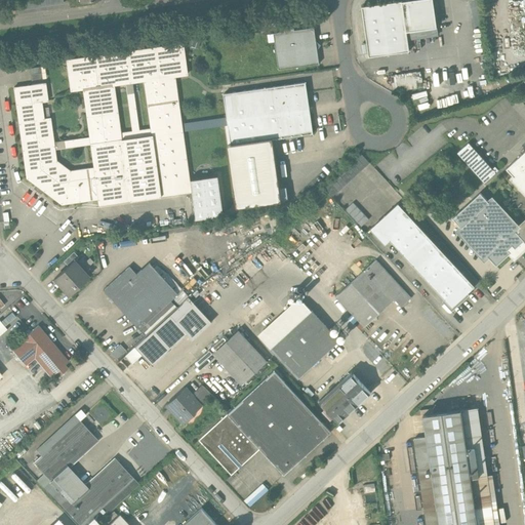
[(432,0),(409,0),(361,6),(367,57),(408,52),(406,32),(436,28),(432,0)]
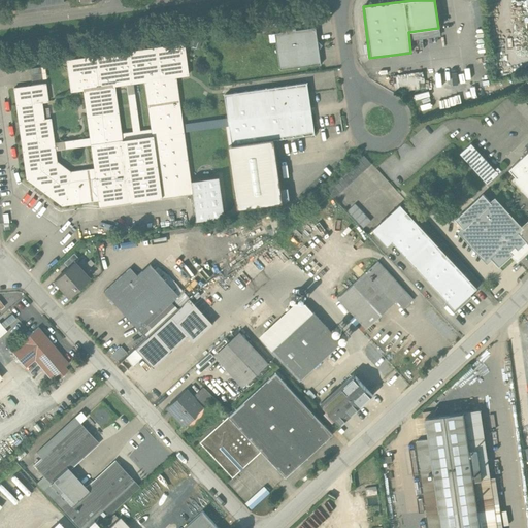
[(316,28),(274,33),(279,70),(321,64),(319,51),(322,46),(321,44),(318,42),(316,28)]
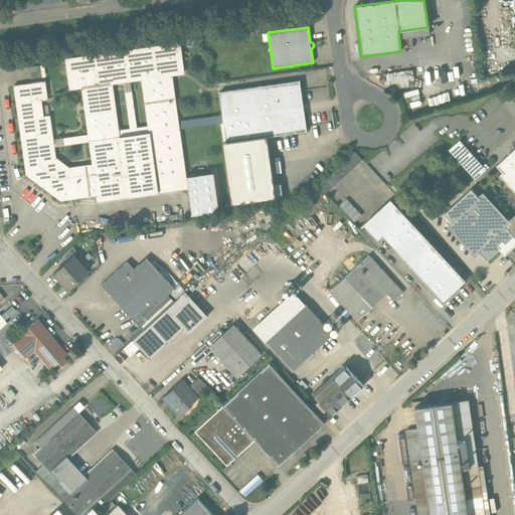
[(186,189),(190,216),(219,212),(213,173),(184,177),(170,75),(183,73),(179,43),(64,59),(68,90),(80,88),(87,136),(52,141),(48,116),(38,118),(36,101),(46,100),(44,82),(13,87),(15,104),(17,104),(19,120),(18,121),(25,176),(59,201),(95,197),(96,202),(127,197),(125,186),(154,182),(155,193),(186,189)]
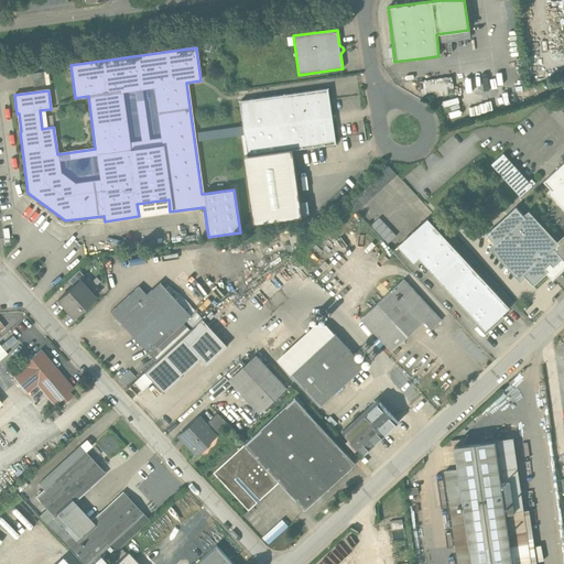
[(38,85),(47,84),(46,72),(35,73),(38,85)]
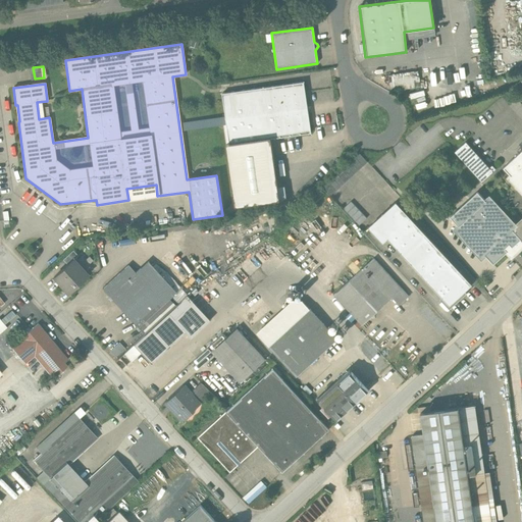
[(417,71),(388,75),(390,92),(420,88),(417,71)]
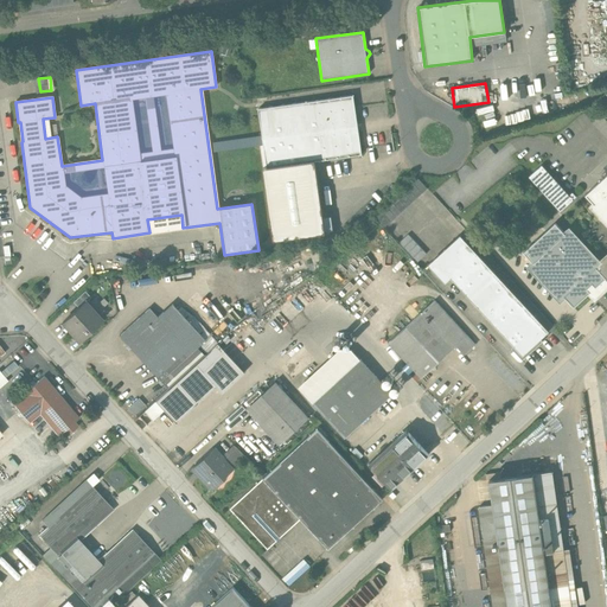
[(353,96),(259,109),(263,145),(260,145),(273,241),(325,234),(314,163),(362,155),(358,131),(356,132),(355,126),(357,126),(353,96)]
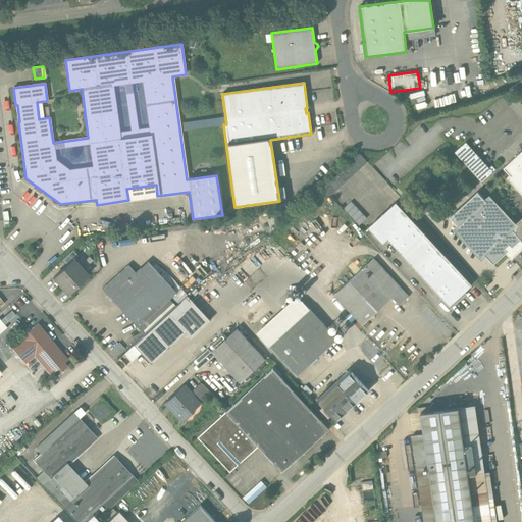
[(492,172),(466,143),(455,152),(481,183),(492,172)]
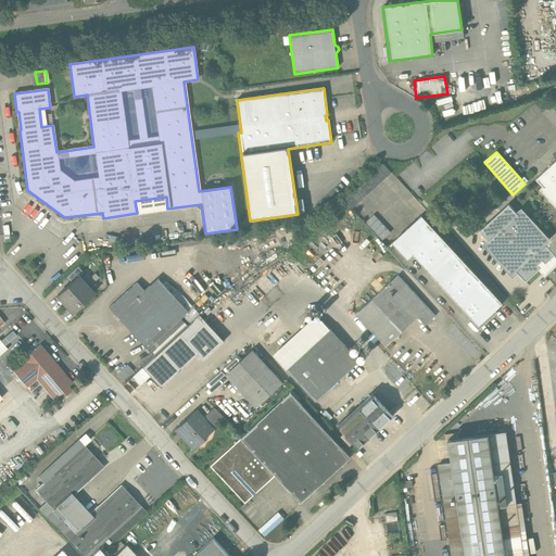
[(555,205),(555,235),(555,236),(555,160),(535,179),(544,188),(542,190),(555,205)]
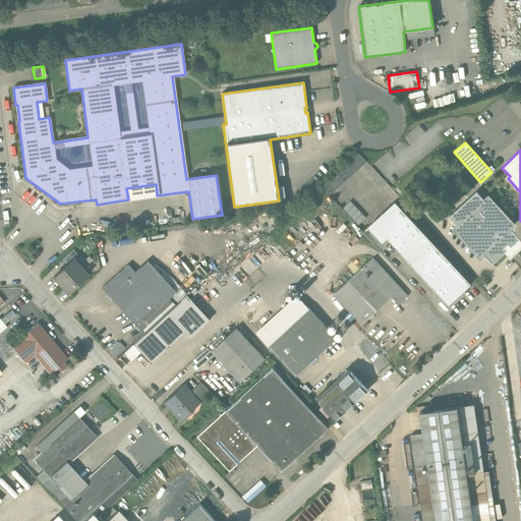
[(359,154),(322,188),(329,196),(366,162),(359,154)]
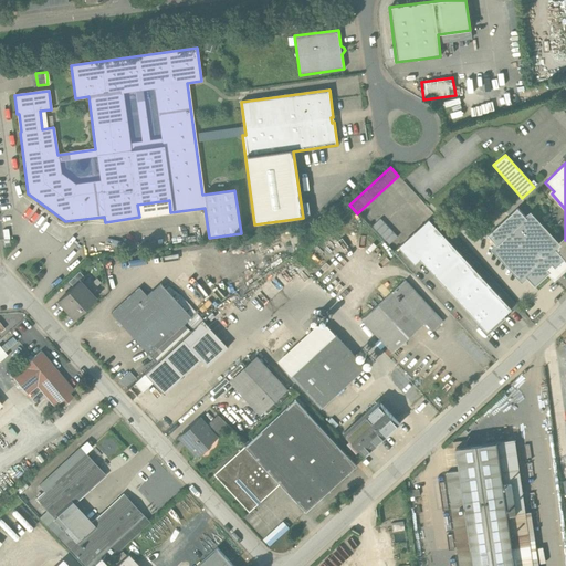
[(517,209),(488,237),(496,245),(494,248),(524,280),(526,278),(535,287),(549,274),(554,280),(565,268),(565,240),(557,248),(528,217),(526,218),(517,209)]
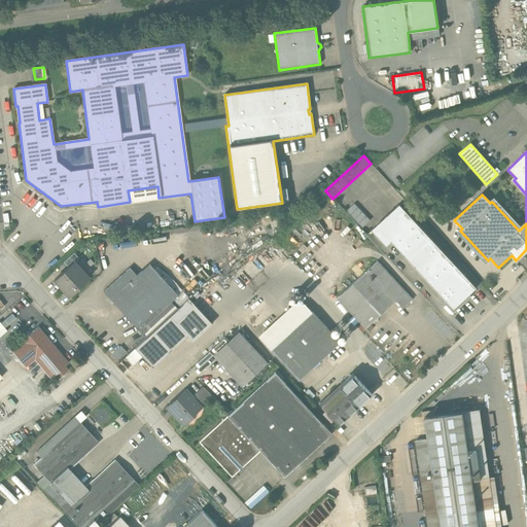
[(371,221),(354,204),(346,212),(361,229),(371,221)]
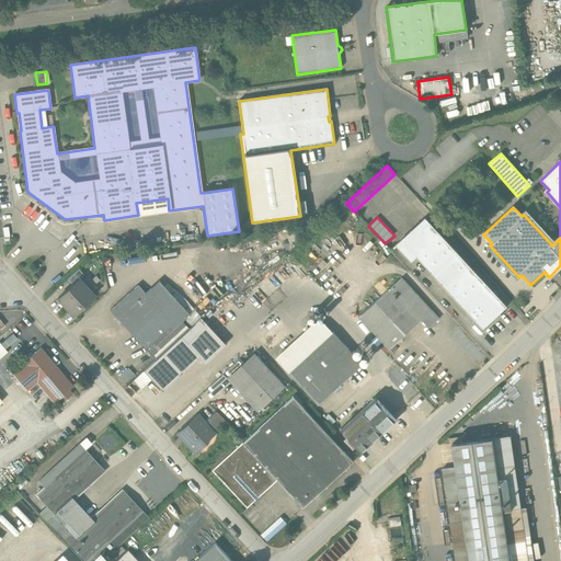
[(506,307),(425,218),(401,240),(482,329),(506,307)]
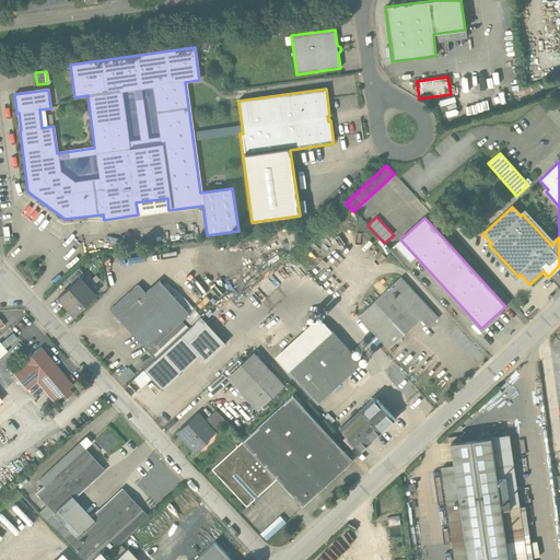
[(78,269),(67,279),(72,286),(79,280),(84,275),(78,269)]
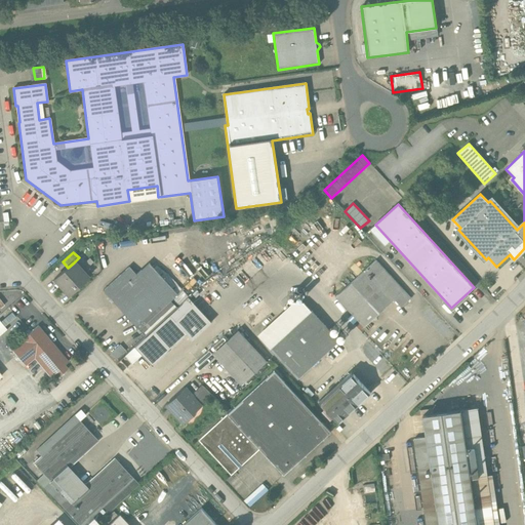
[(411,298),(375,259),(336,296),(364,327),(395,299),(401,307),(411,298)]
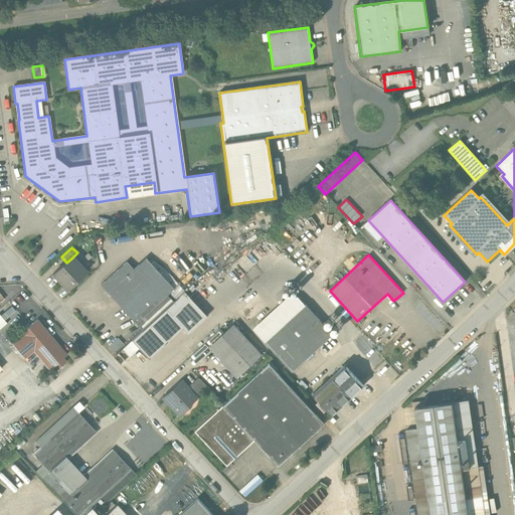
[(86,272),(72,258),(66,263),(53,275),(66,289),(75,281),(86,272)]
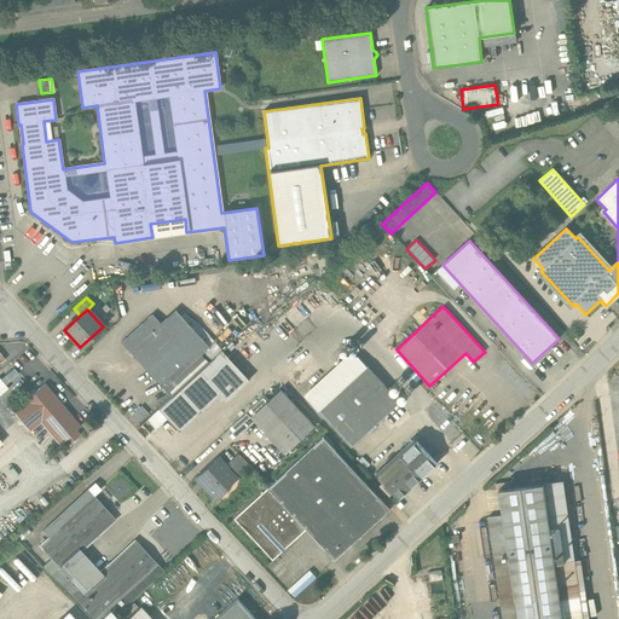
[(160,324),(152,316),(122,343),(172,397),(208,364),(200,356),(208,347),(175,311),(160,324)]
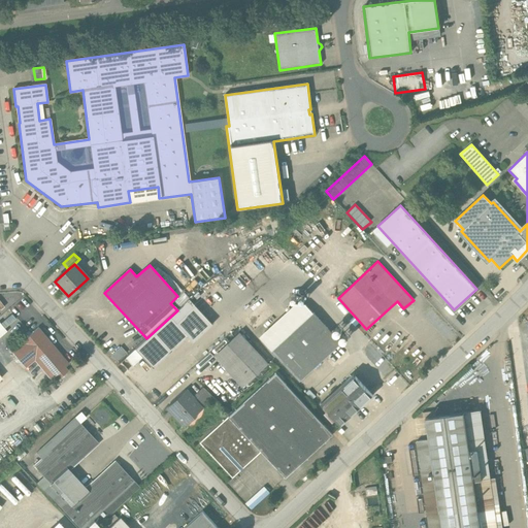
[(190,298),(135,350),(153,368),(187,337),(193,342),(213,324),(190,298)]
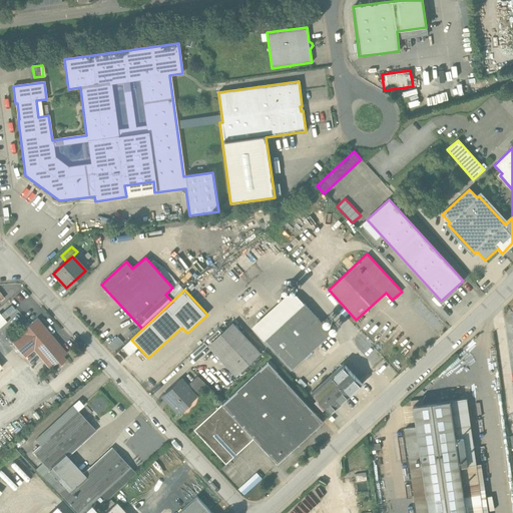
[(290,297),(253,329),(265,341),(263,344),(277,359),(280,357),(292,370),(332,334),(305,304),(305,305),(298,297),(290,297)]
